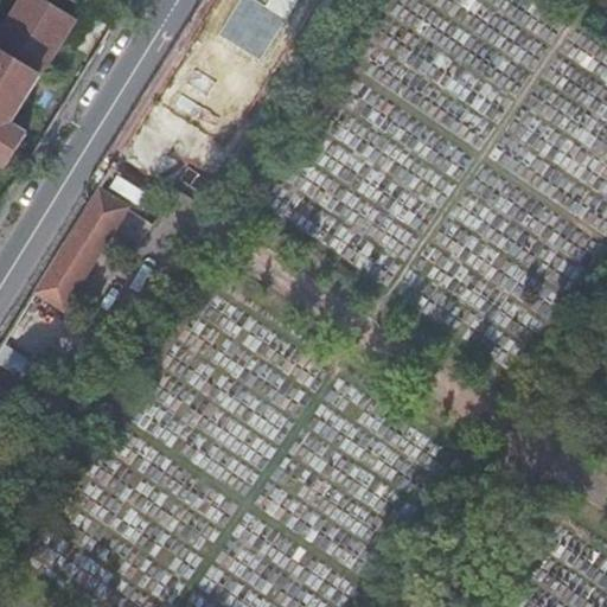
[(11,122),(76,17),(49,0),(23,0),(0,37),(0,159),(10,165),(29,133),(11,122)]
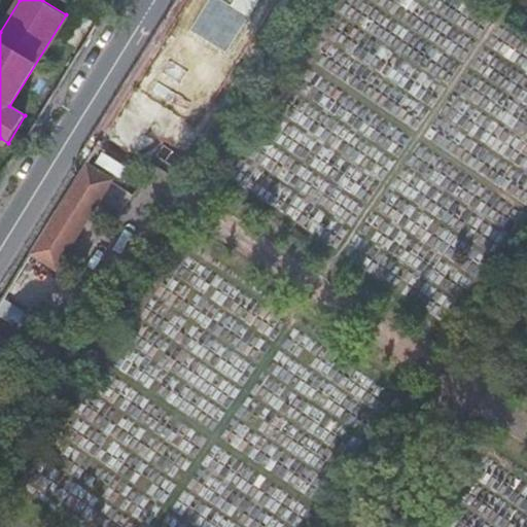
[(151,41),(99,129),(156,163),(167,145),(181,145),(191,127),(191,97),(205,75),(205,90),(211,79),(223,79),(234,62),(234,45),(260,0),(194,0),(205,6),(190,31),(212,44),(207,55),(195,47),(185,63),(185,38),(172,60),(172,30),(165,26),(165,48),(151,41)]
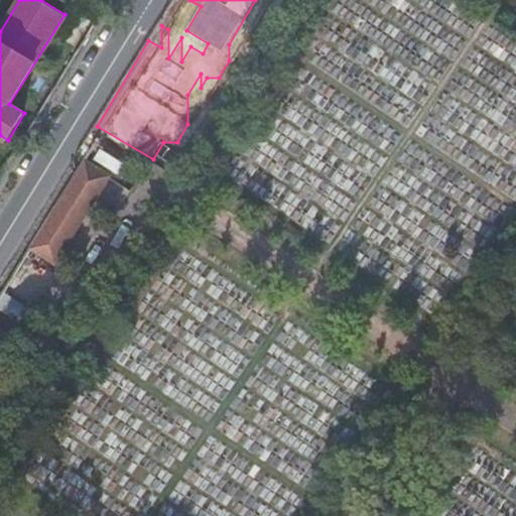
[(277,146),(264,140),(255,160),(240,153),(229,176),(280,199),(288,179),(267,170),(277,146)]
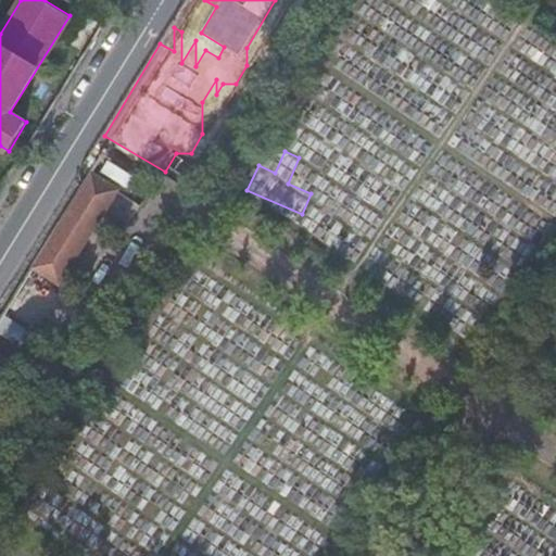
[(109,184),(90,172),(32,267),(61,285),(119,190),(109,184)]
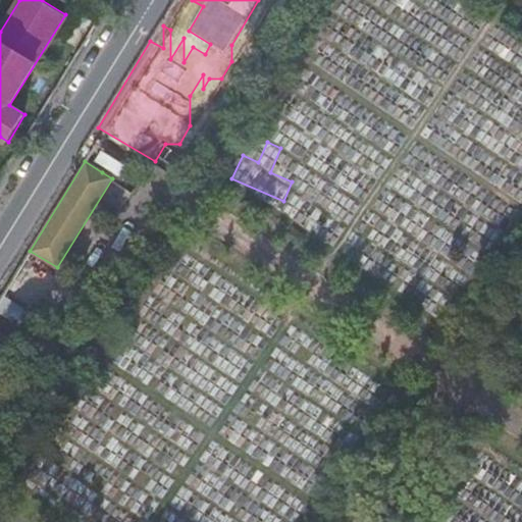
[(30,251),(9,283),(41,302),(47,293),(43,290),(50,277),(54,279),(61,269),(57,267),(30,251)]
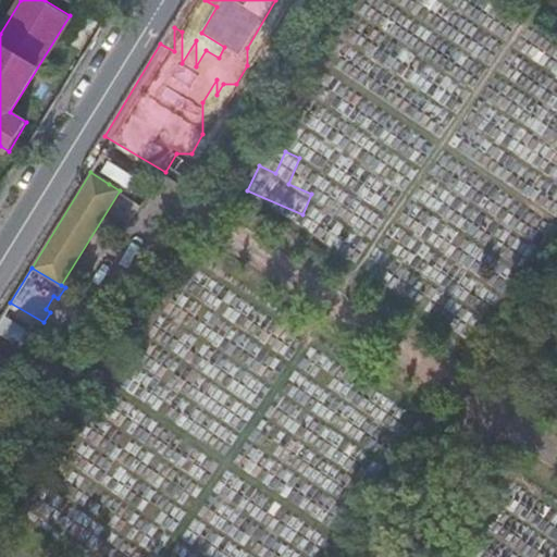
[(0,354),(0,388),(15,363),(0,354)]
